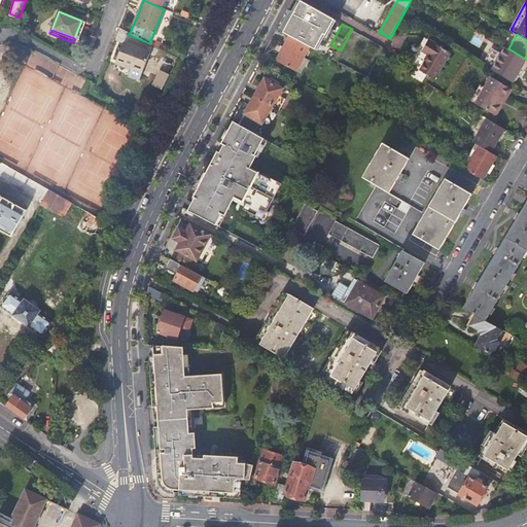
[(310,47),(290,37),(277,62),(296,72),(310,47)]
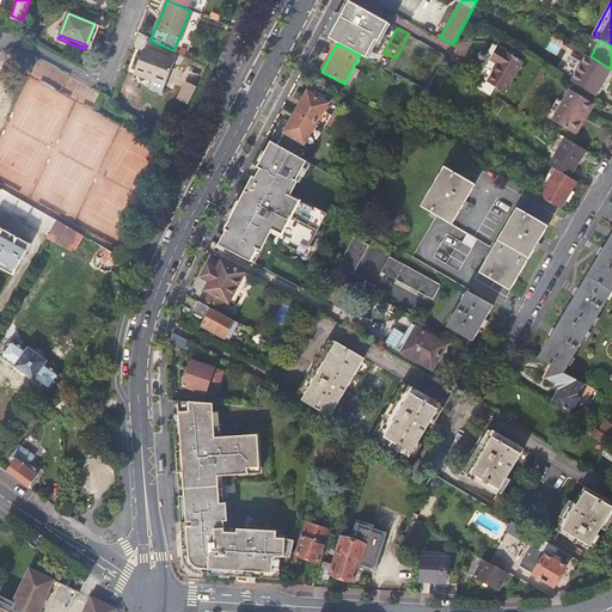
[(430,46),(423,59),(440,67),(442,62),(447,55),(430,46)]
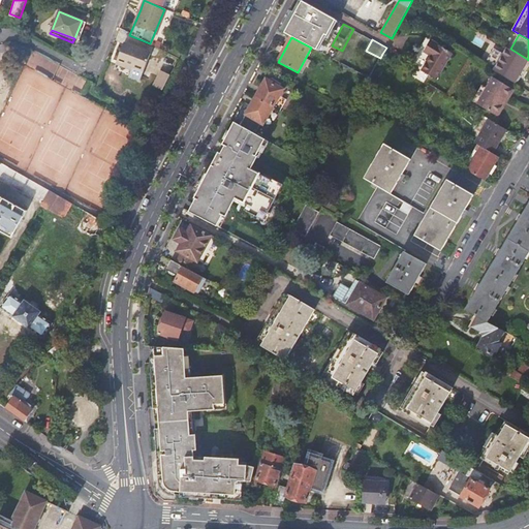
[(431,39),(425,51),(432,55),(423,70),(437,79),(453,53),(431,39)]
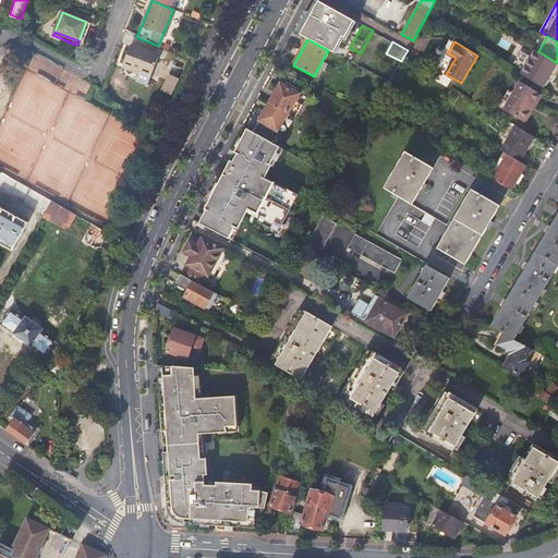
[(123,64),(131,68),(150,74),(157,57),(130,46),(123,64)]
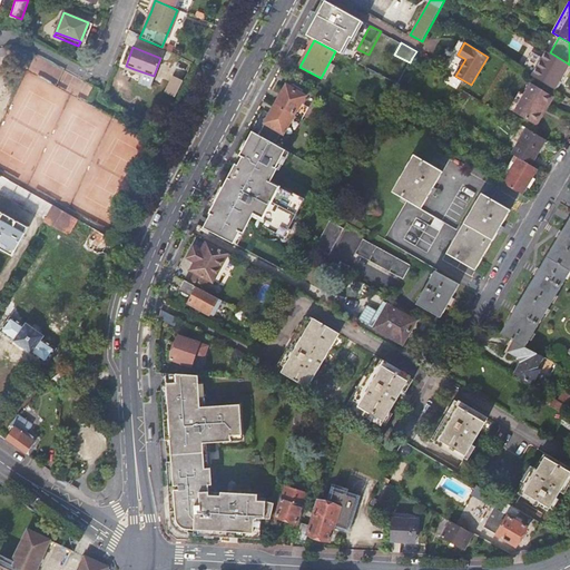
[(569,65),(568,64),(548,51),(533,75),(557,89),(563,78),(567,79),(569,74),(569,65)]
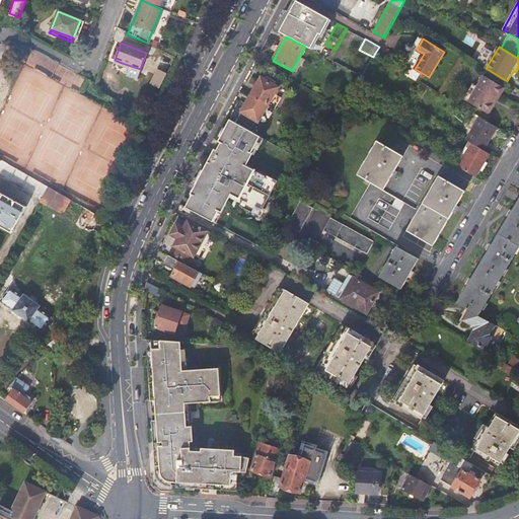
[(336,50),(331,59),(355,71),(363,75),(373,57),(359,50),(354,59),(336,50)]
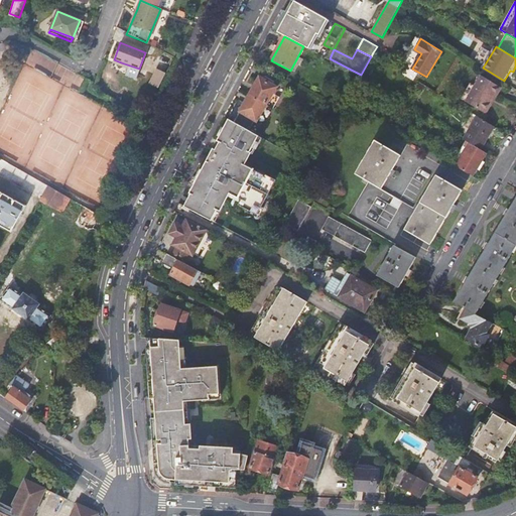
[(136,77),(139,69),(121,62),(120,66),(127,69),(126,73),(136,77)]
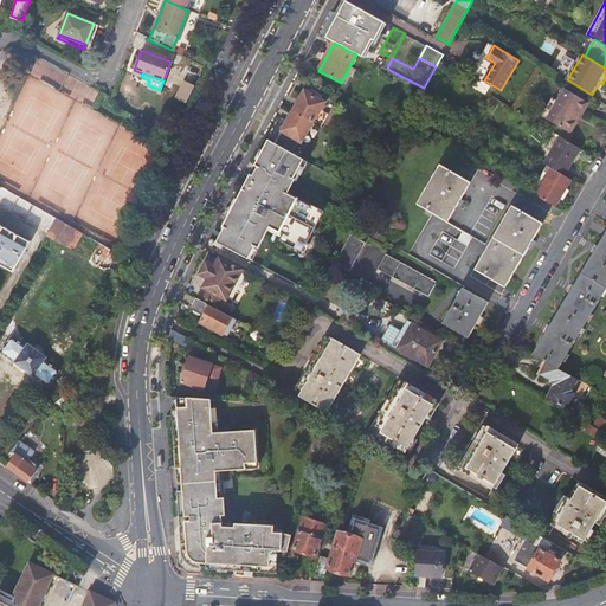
[(193,85),(182,81),(174,98),(186,103),(193,85)]
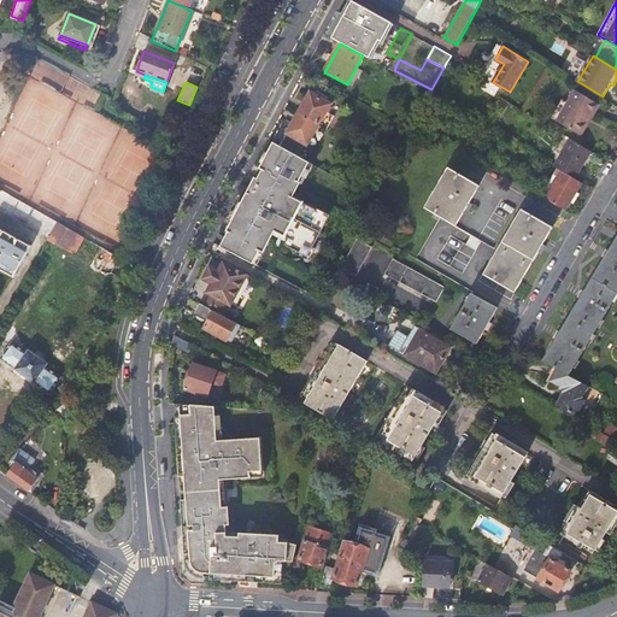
[(591,111),(594,113),(597,115),(601,105),(576,89),(569,103),(558,121),(579,133),(591,111)]
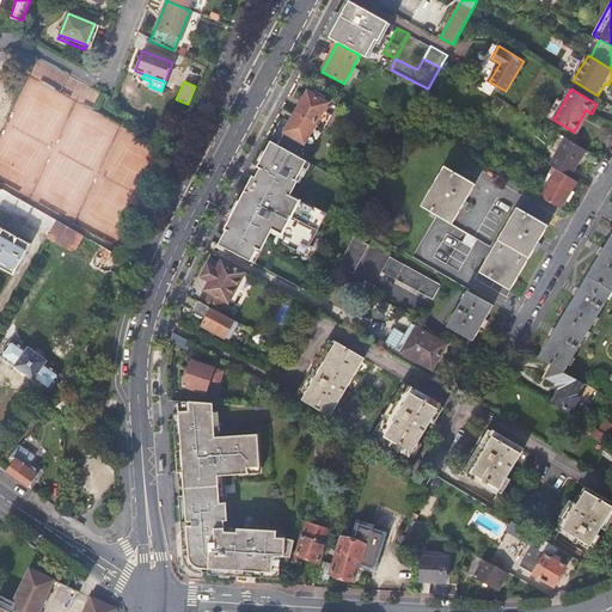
[(308,91),(295,111),(316,123),(324,128),(332,115),(324,110),(329,103),(308,91)]
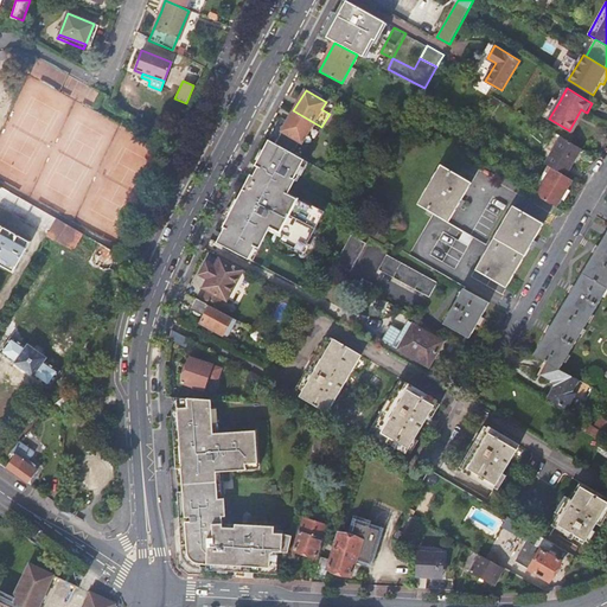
[(542,115),(549,119),(560,101),(554,97),(542,115)]
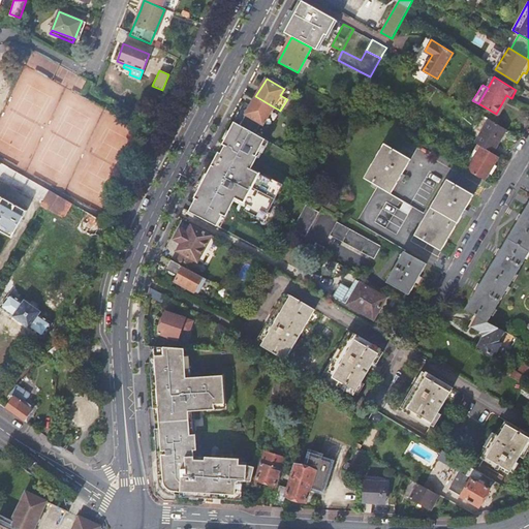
[(506,95),(496,114),(498,116),(509,97),(506,95)]
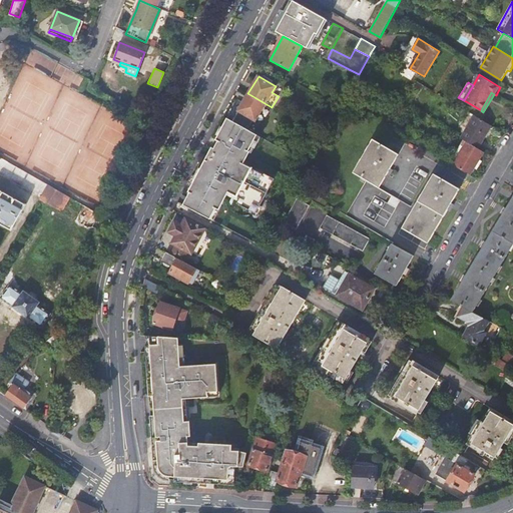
[(265,103),(247,93),(238,110),(255,120),(265,103)]
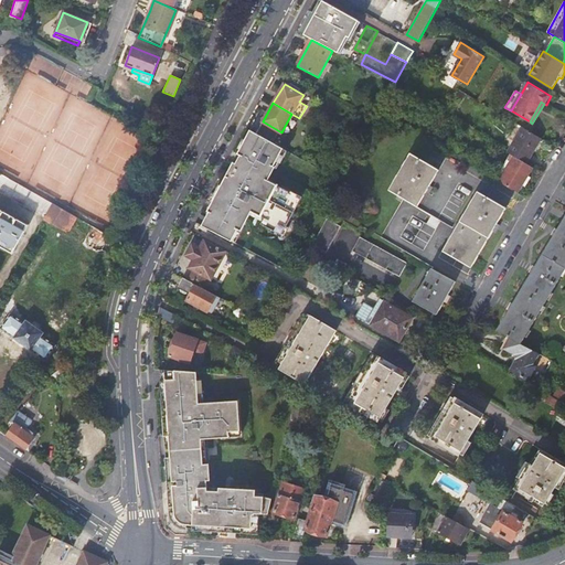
[(523,127),(509,152),(511,153),(526,162),(541,138),(523,127)]
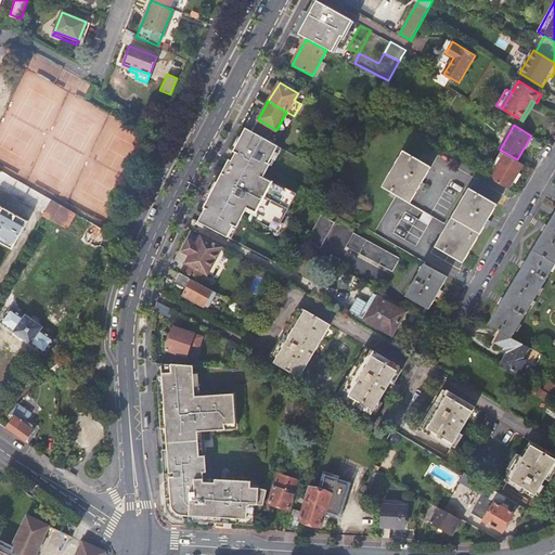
[(205,208),(198,221),(231,239),(247,207),(259,214),(257,220),(276,231),(297,193),(286,188),(285,189),(263,177),(268,168),(270,165),(272,166),(282,147),(246,128),(234,151),(236,152),(232,160),(230,159),(204,207),(205,208)]
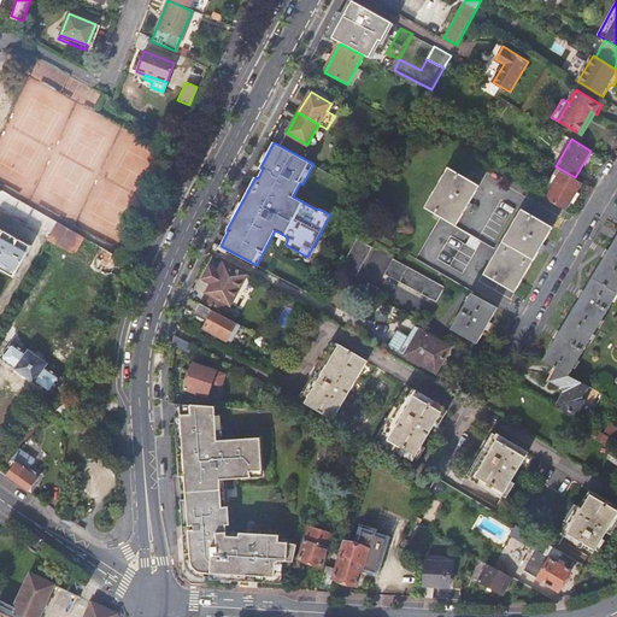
[(417,258),(487,299),(498,281),(516,291),(539,252),(542,253),(545,250),(541,247),(553,227),(523,209),(499,250),(457,225),(466,209),(471,210),(472,207),(469,205),(481,184),(450,166),(427,207),(441,216),(417,258)]
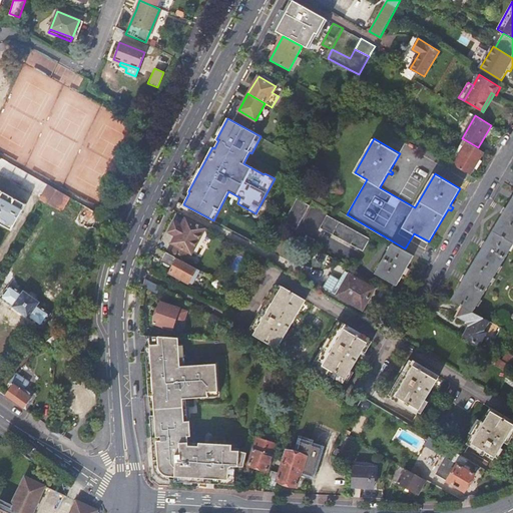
[(454,164),(471,174),(485,151),(478,147),(464,139),(461,143),(465,146),(454,164)]
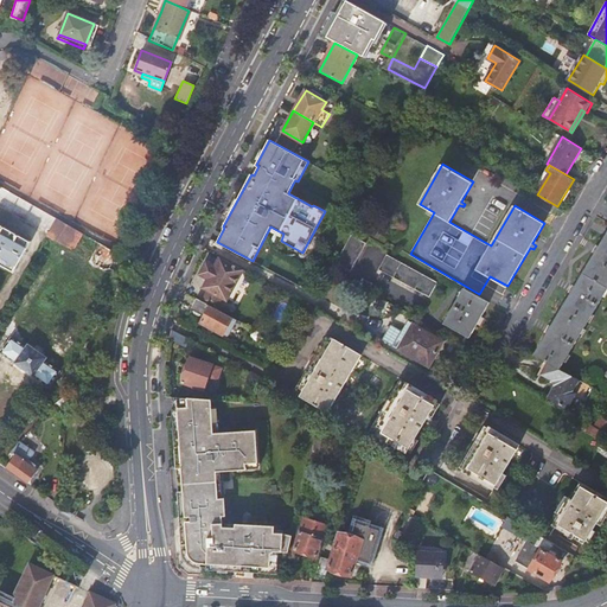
[(56,221),(0,190),(0,189),(0,205),(49,234),(56,221)]
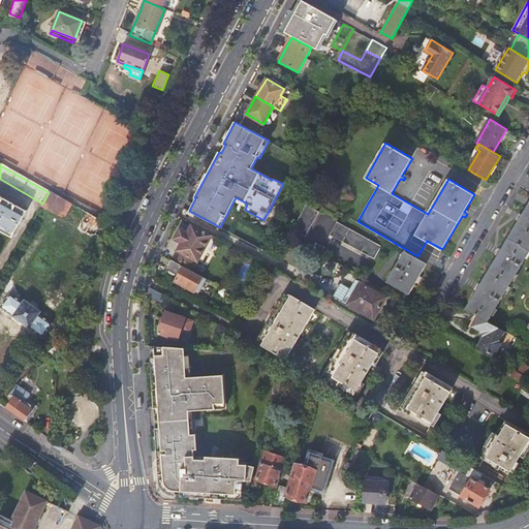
[(66,203),(49,192),(42,204),(41,206),(58,216),(66,203)]
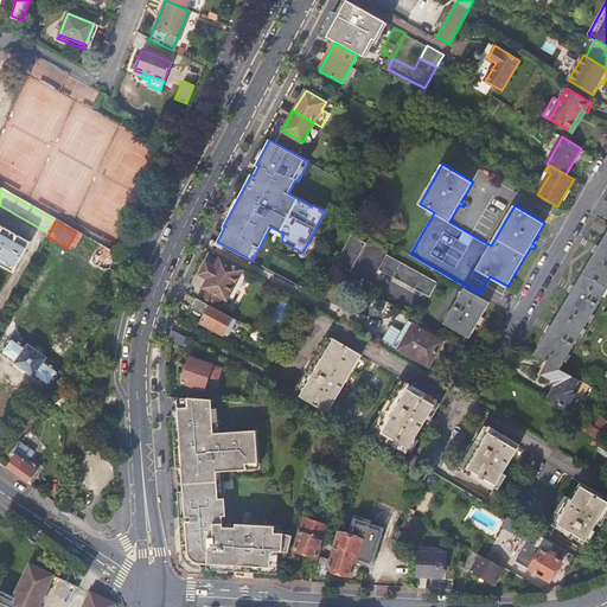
[(0,261),(16,270),(31,242),(0,224),(0,261)]
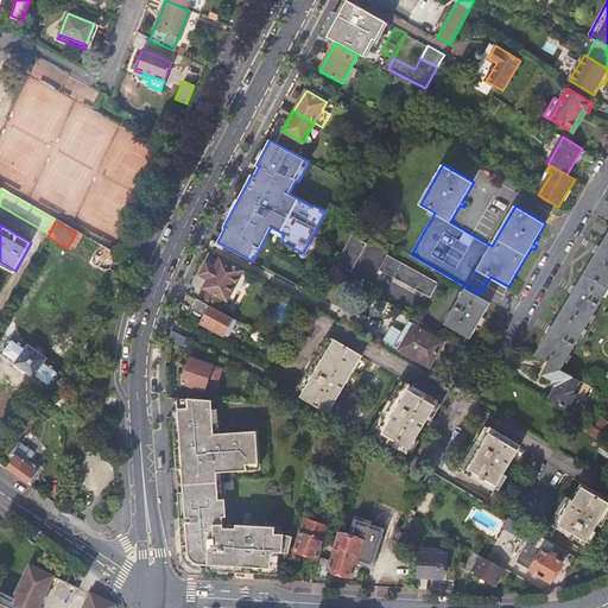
[(76,233),(67,248),(73,251),(81,235),(76,233)]
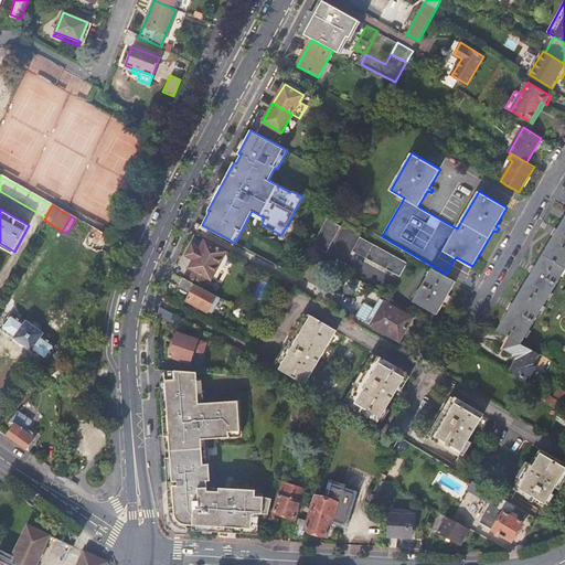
[(499,329),(522,342),(564,269),(564,217),(558,230),(557,228),(553,234),(554,235),(535,267),(534,266),(531,272),(533,272),(514,304),(512,302),(509,308),(510,309),(499,329)]
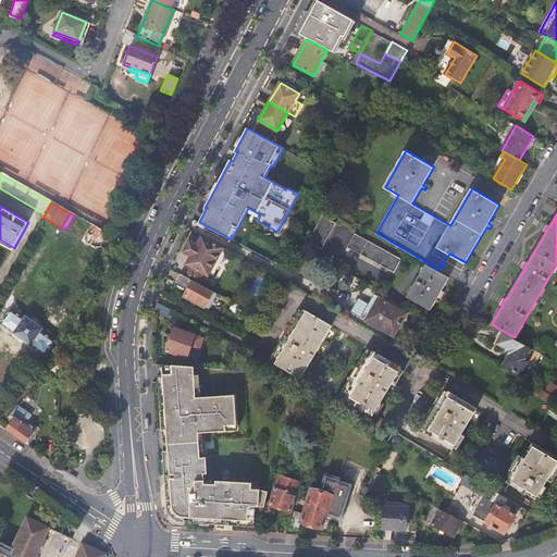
[(323,217),(309,242),(322,249),(336,223),(323,217)]
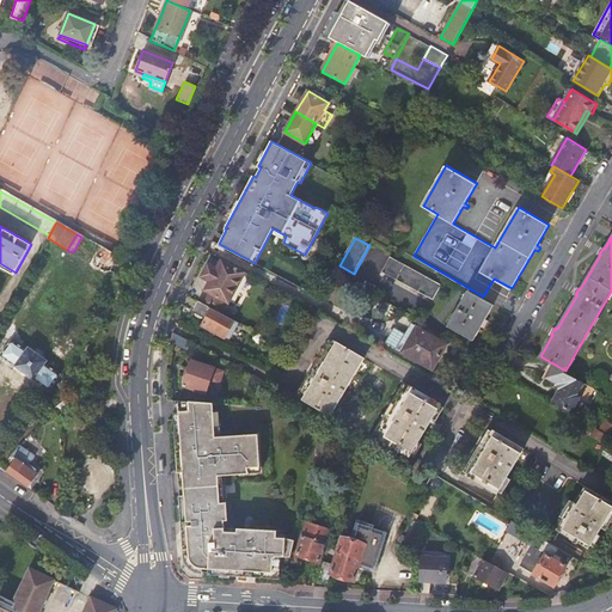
[(117,276),(126,262),(101,248),(96,258),(99,261),(97,265),(97,270),(104,274),(110,273),(117,276)]
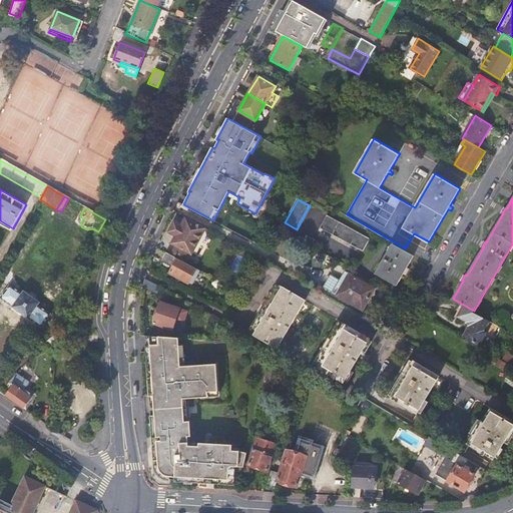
[(370,239),(328,215),(321,227),(363,251),(370,239)]
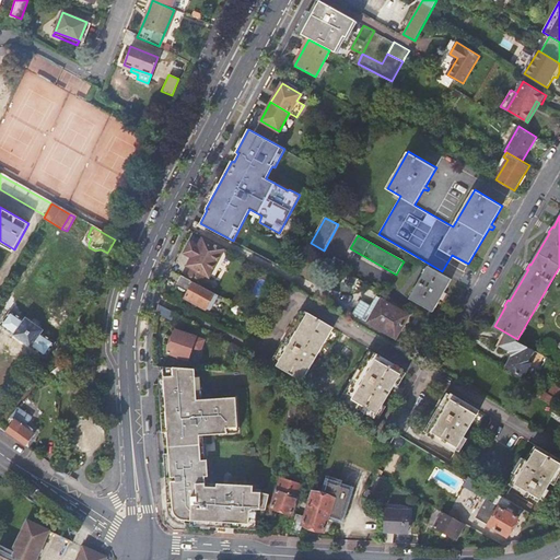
[(225,248),(202,236),(198,245),(194,243),(187,255),(191,257),(187,266),(191,268),(205,275),(209,278),(210,276),(224,251),(225,248)]
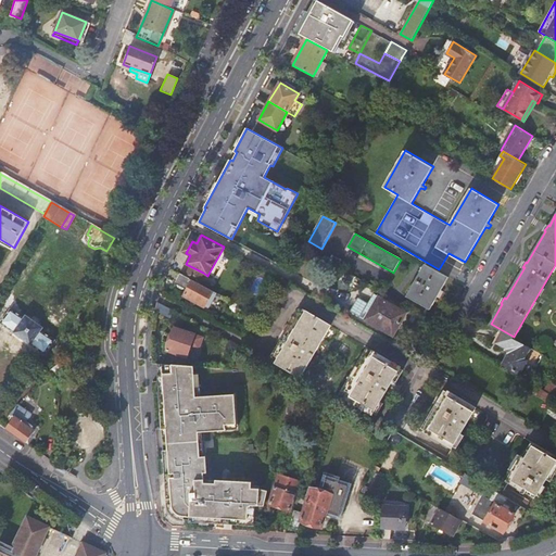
[(14,248),(0,239),(0,242),(12,250),(14,248)]
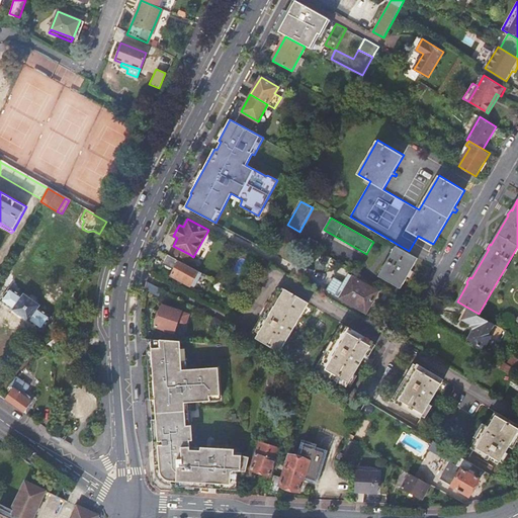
[(397,246),(380,276),(402,288),(409,276),(410,276),(413,271),(412,270),(418,258),(397,246)]
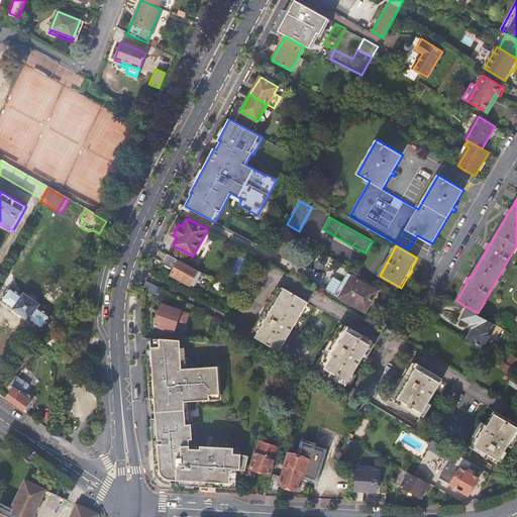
[(177,247),(172,256),(185,263),(189,253),(177,247)]
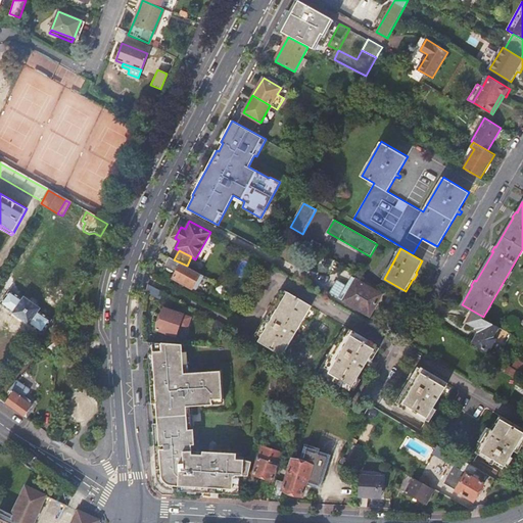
[(187,266),(171,257),(165,266),(177,272),(174,278),(193,288),(201,274),(187,266)]
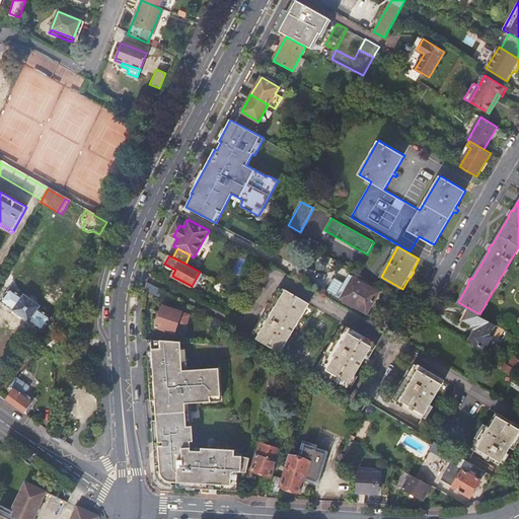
[(351,274),(338,296),(368,313),(381,292),(351,274)]
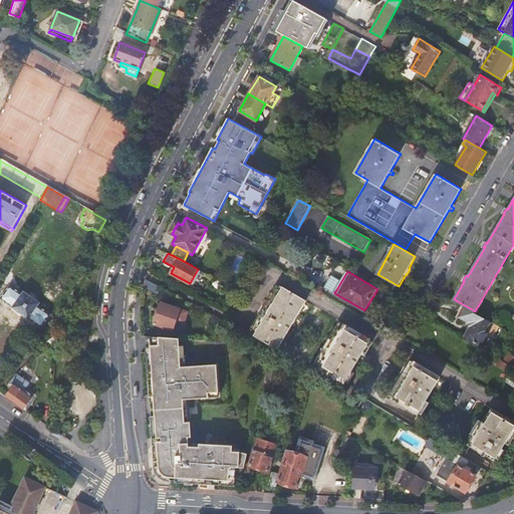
[(306,301),(280,286),(252,334),(278,349),(306,301)]
